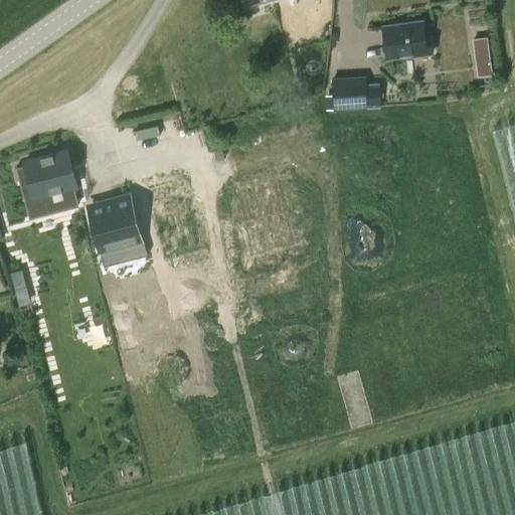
[(322,5),(320,0),(243,0),(245,3),(247,3),(261,54),(284,48),(272,0),(298,0),(301,10),(322,5)]
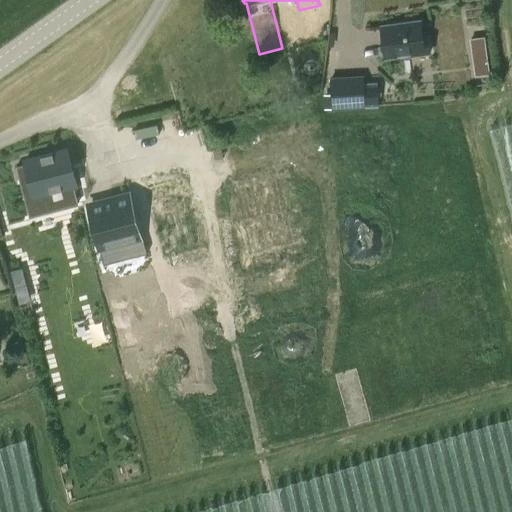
[(424,37),(421,21),(382,26),(386,56),(409,53),(409,54),(431,51),(429,36),(424,37)]
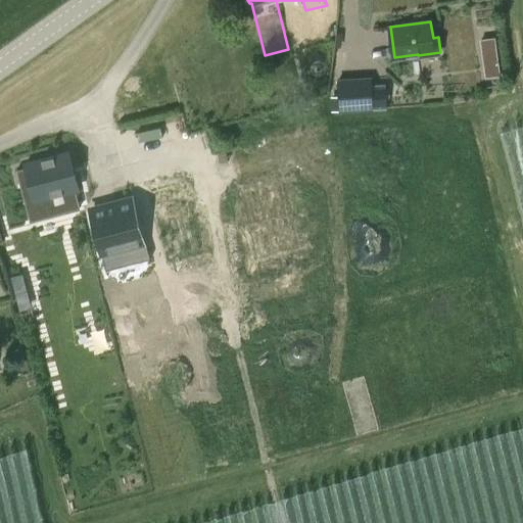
[(481,41),(483,52),(495,51),(494,39),(481,41)]
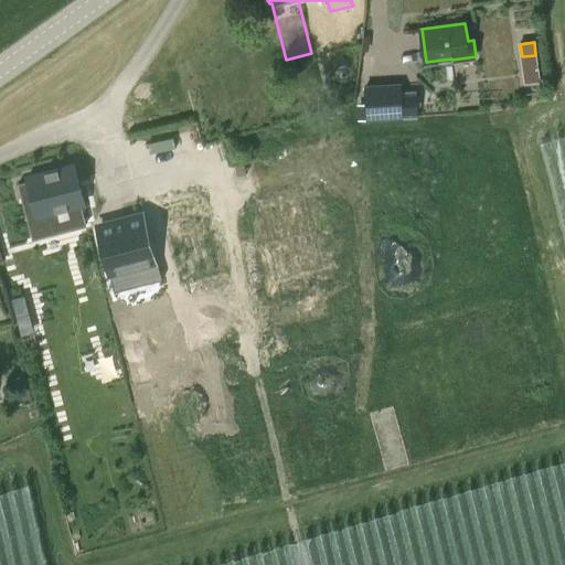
[(401,85),(365,87),(368,119),(403,117),(401,85)]
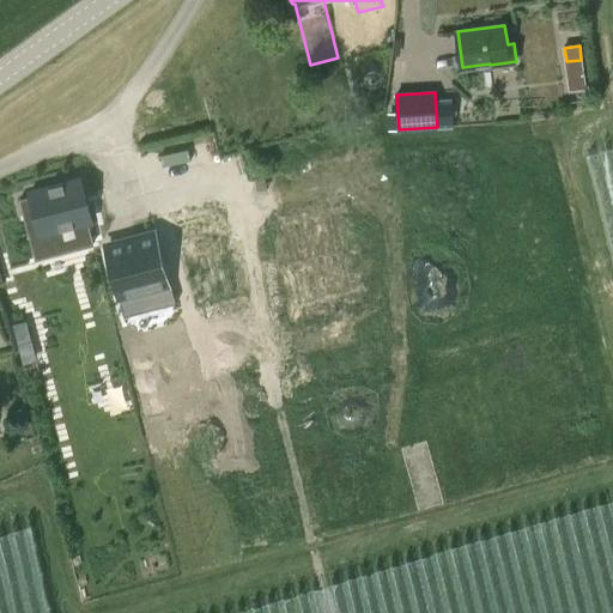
[(31,196),(19,200),(23,217),(29,214),(38,252),(72,242),(73,249),(92,244),(87,223),(89,223),(91,222),(80,178),(30,192),(31,196)]
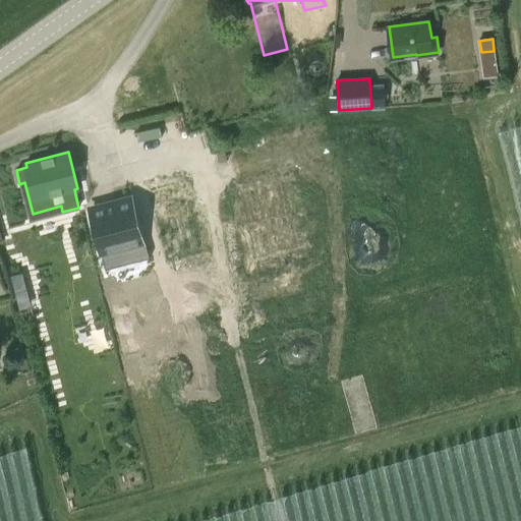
[(134,198),(90,210),(106,270),(150,257),(145,238),(141,225),(134,198)]
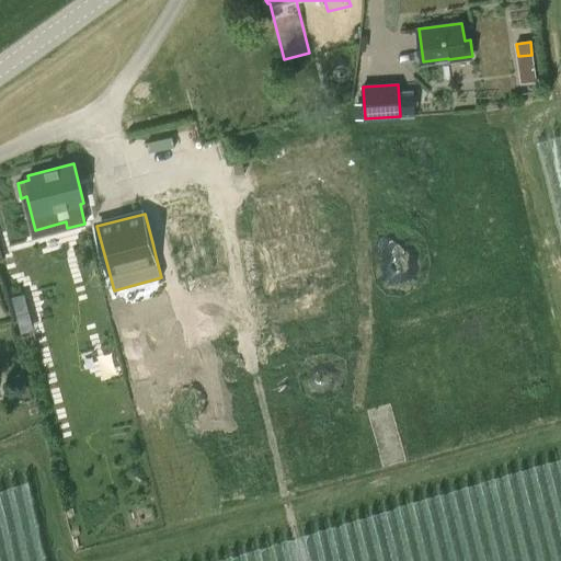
[(11,297),(16,316),(30,312),(24,294),(11,297)]
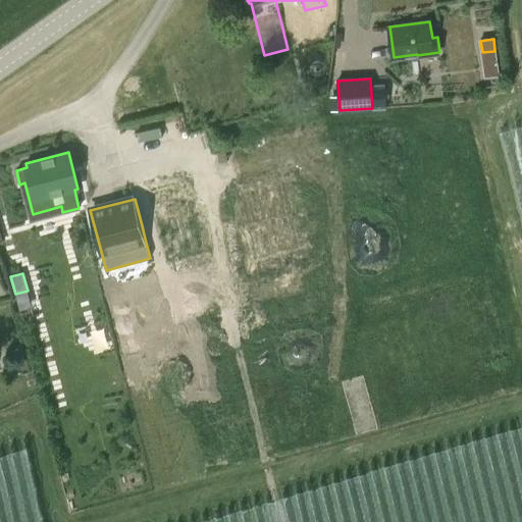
[(223,332),(209,276),(110,300),(123,356),(223,332)]
